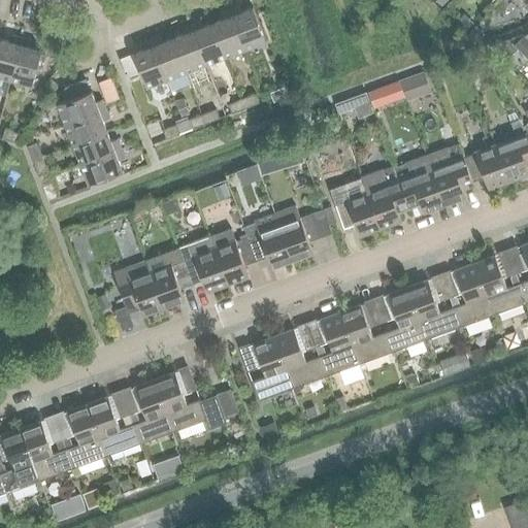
[(527,0),(516,0),(527,11),(527,0)]
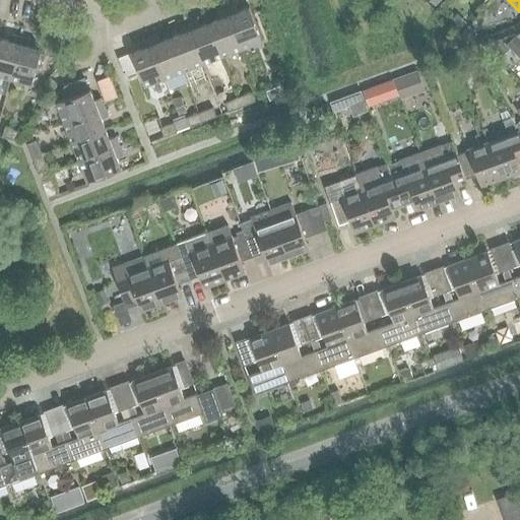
[(235,5),(225,8),(241,49),(261,41),(248,7),(237,11),(235,5)]
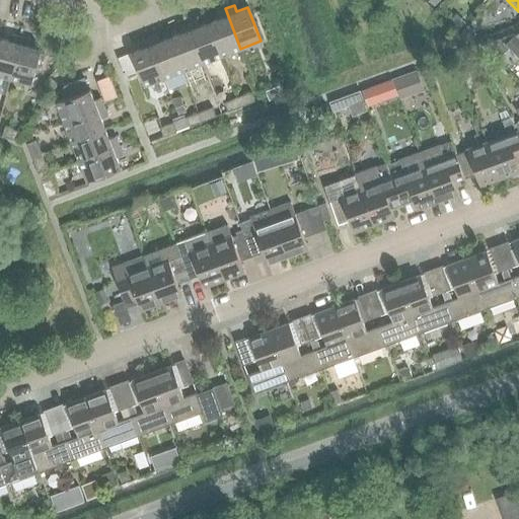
[(221,56),(240,49),(225,8),(215,12),(218,18),(208,22),(221,56)]
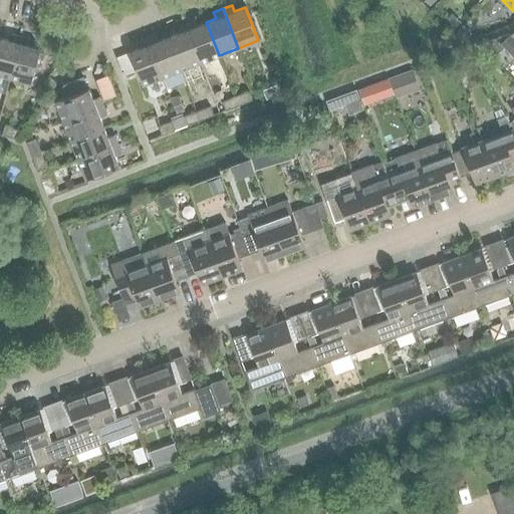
[(442,23),(451,32),(460,22),(451,14),(442,23)]
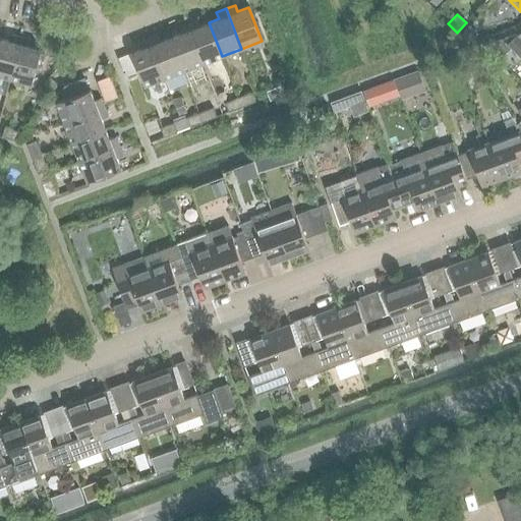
[(196,19),(186,23),(203,64),(222,56),(209,22),(198,26),(196,19)]
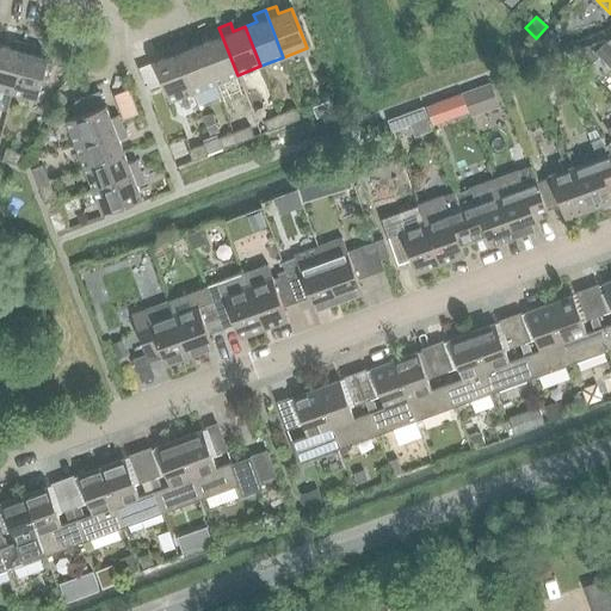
[(215,84),(238,75),(218,28),(208,31),(211,39),(199,44),(215,84)]
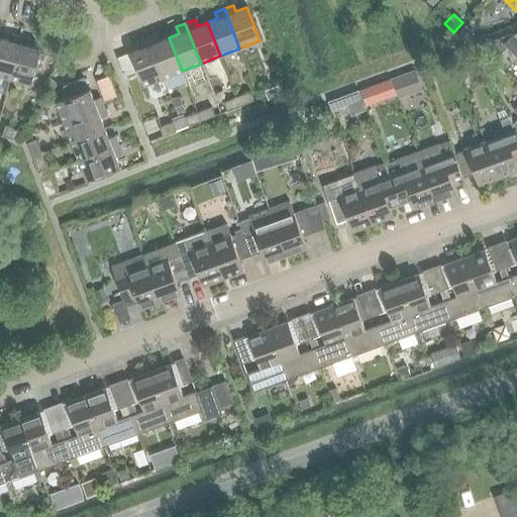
[(456,34),(464,42),(474,33),(464,25),(456,34)]
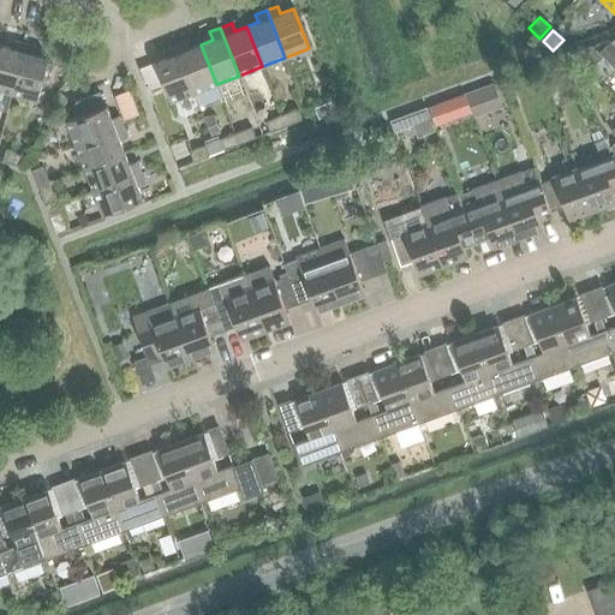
[(0,90),(11,94),(24,43),(12,41),(11,49),(0,46),(0,90)]
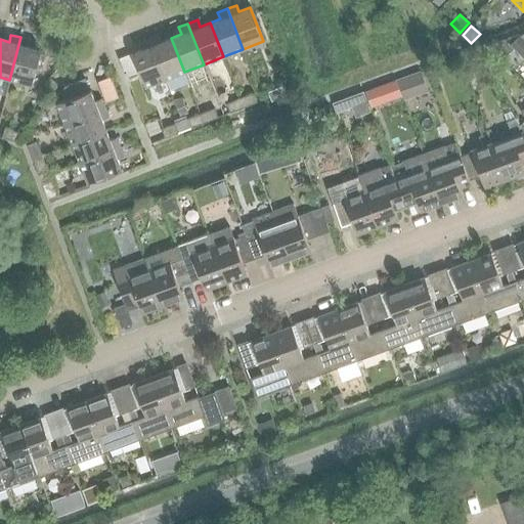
[(159,35),(148,39),(165,80),(184,72),(171,38),(161,41),(159,35)]
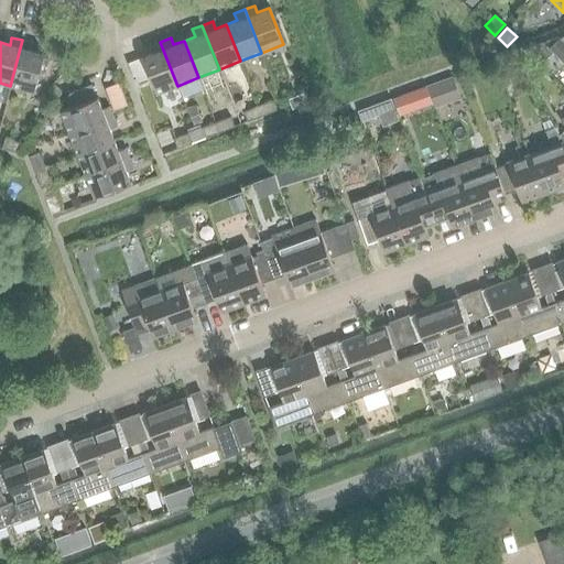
[(549,49),(563,64),(563,44),(557,39),(549,49)]
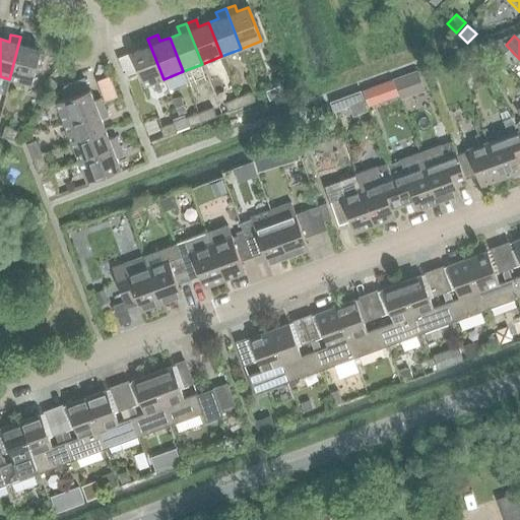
[(29,40),(20,37),(9,79),(30,84),(40,50),(28,46),(29,40)]
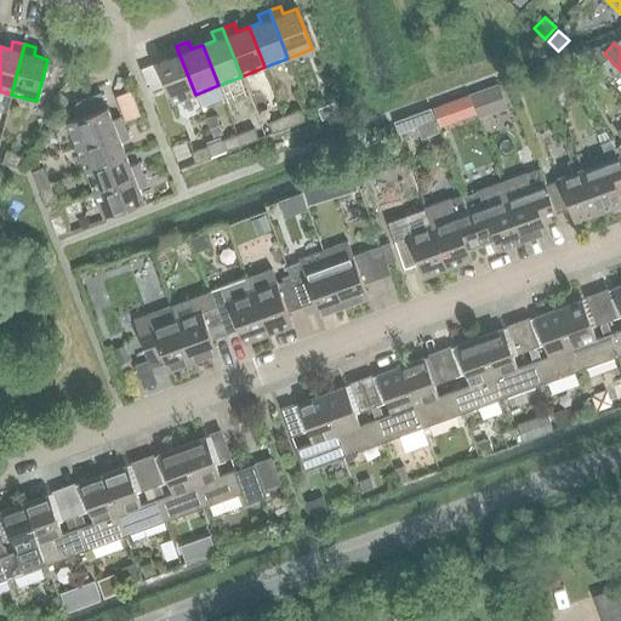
[(171,103),(195,95),(176,46),(165,50),(169,57),(155,63),(171,103)]
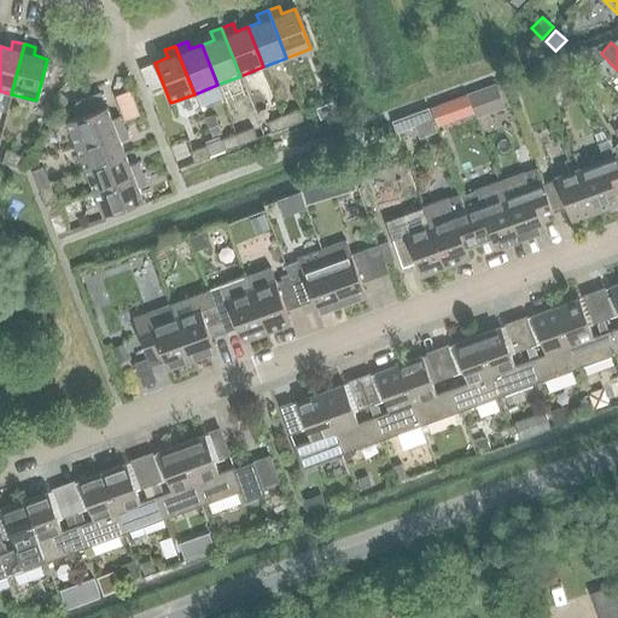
[(466,94),(476,120),(491,114),(482,88),(466,94)]
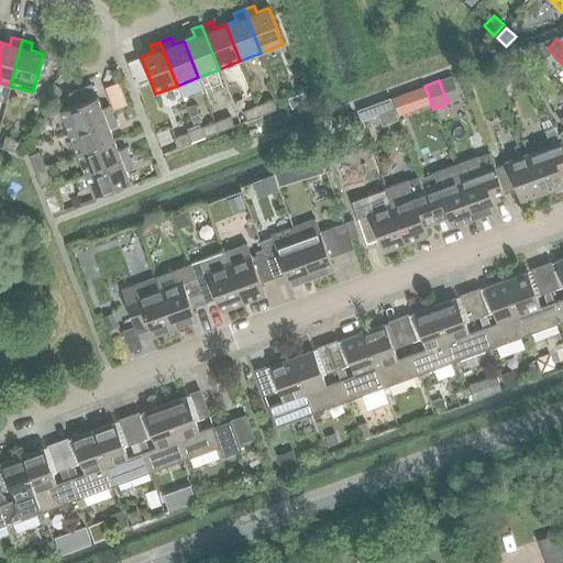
[(306,103),(302,97),(301,94),(287,99),(290,109),(306,103)]
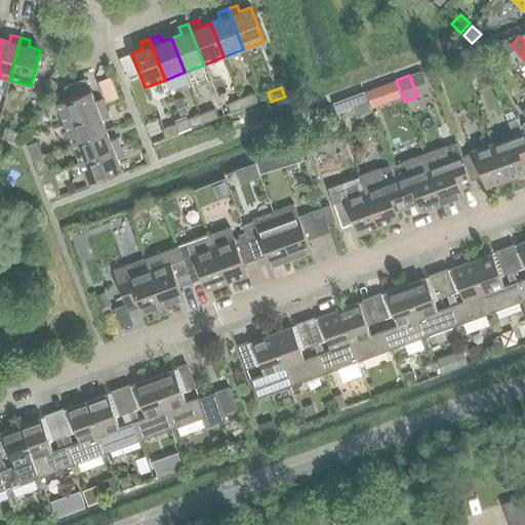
[(381,87),(368,92),(374,106),(387,101),(381,87)]
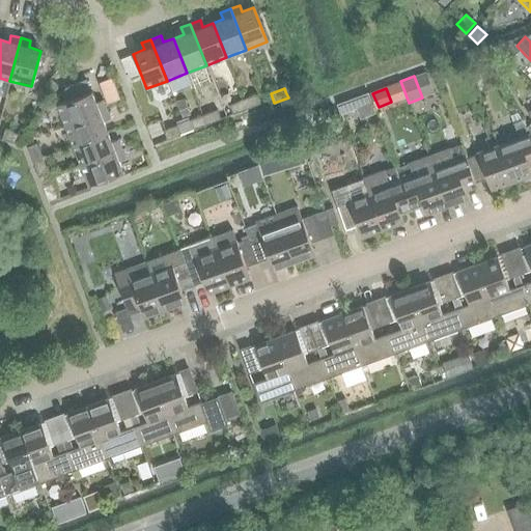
[(90,91),(89,91),(56,105),(64,126),(106,109),(102,100),(95,103),(90,91)]
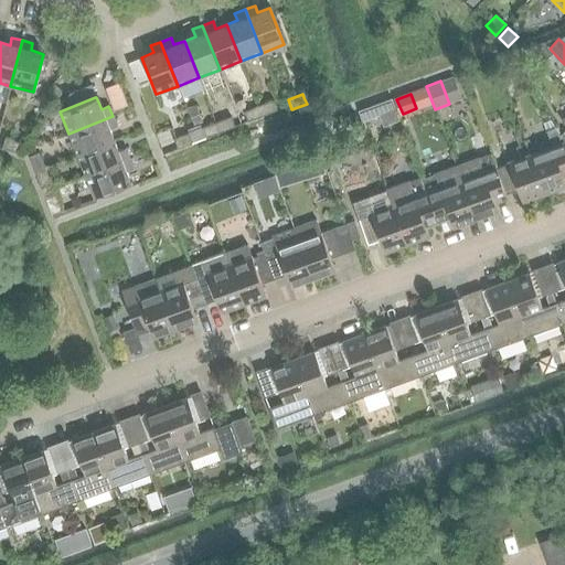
[(391,99),(375,105),(379,115),(386,113),(391,123),(398,120),(391,99)]
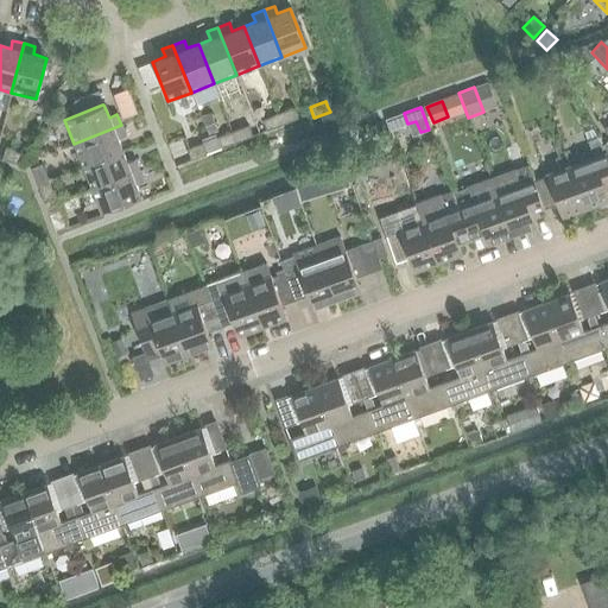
[(297,119),(293,109),(278,115),(282,125),(297,119)]
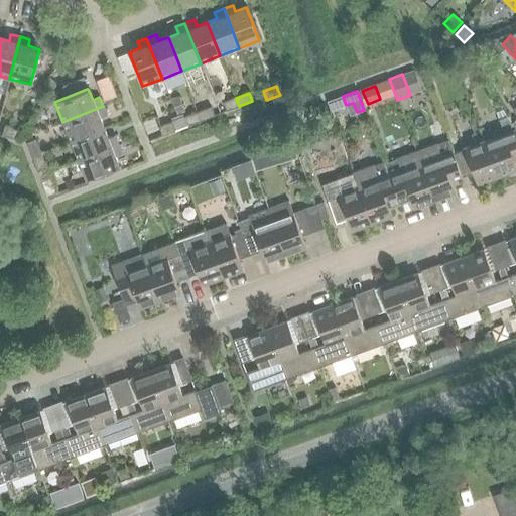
[(171,99),(177,114),(184,112),(178,96),(171,99)]
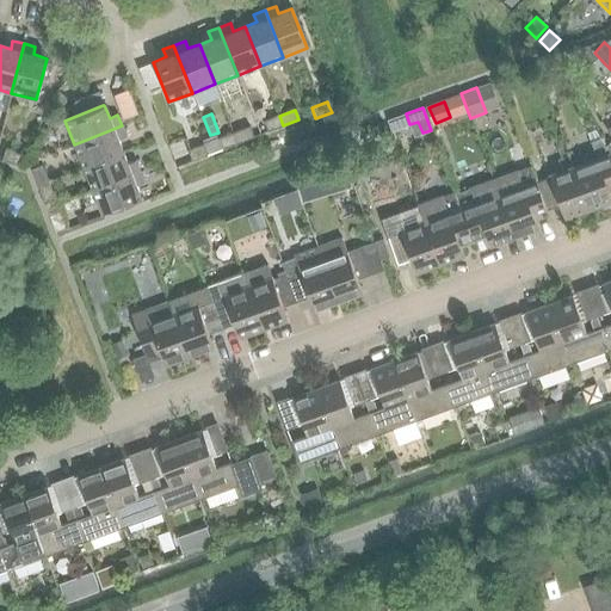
[(283,125),(279,116),(264,122),(267,131),(283,125)]
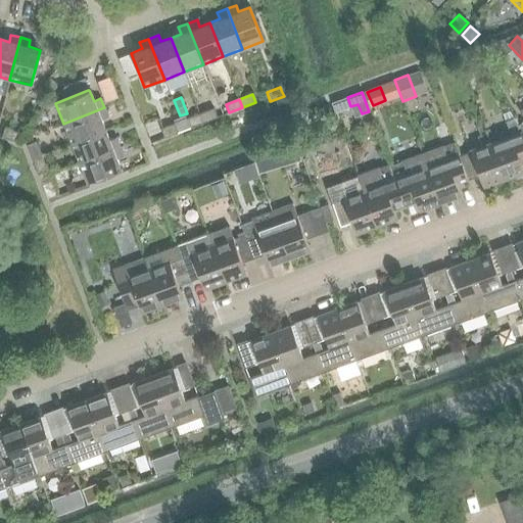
[(70,143),(105,130),(101,120),(107,116),(104,107),(63,124),(70,143)]
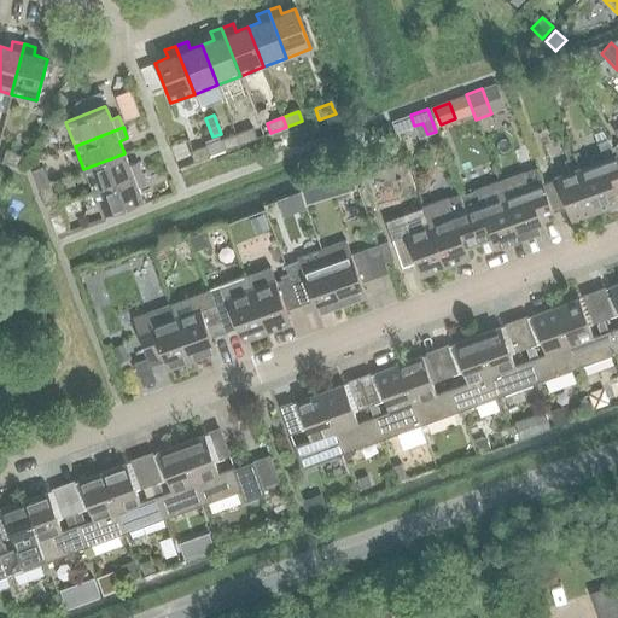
[(256,139),(252,127),(237,133),(240,145),(256,139)]
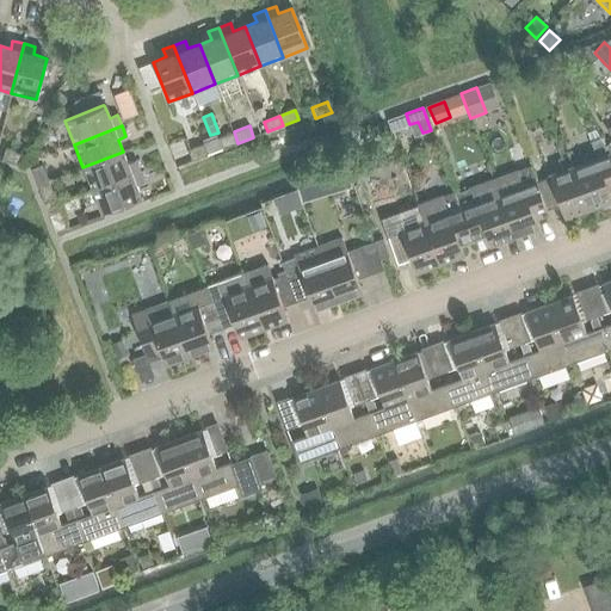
[(238,143),(234,131),(218,137),(222,149),(238,143)]
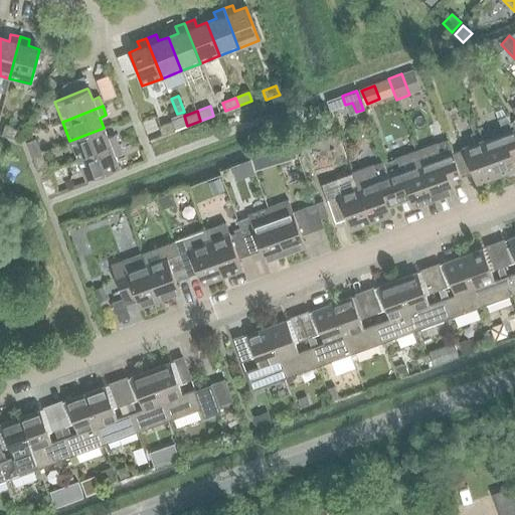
[(187,126),(184,116),(171,121),(174,131),(187,126)]
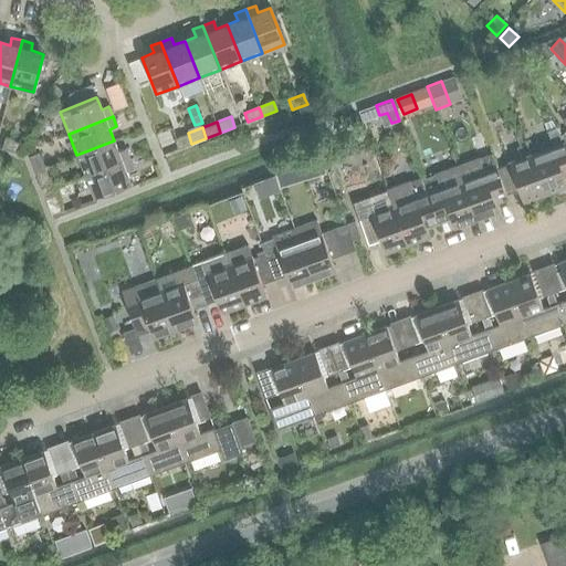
[(531,156),(544,192),(565,185),(562,174),(565,171),(565,144),(559,135),(555,128),(546,130),(553,148),(531,156)]
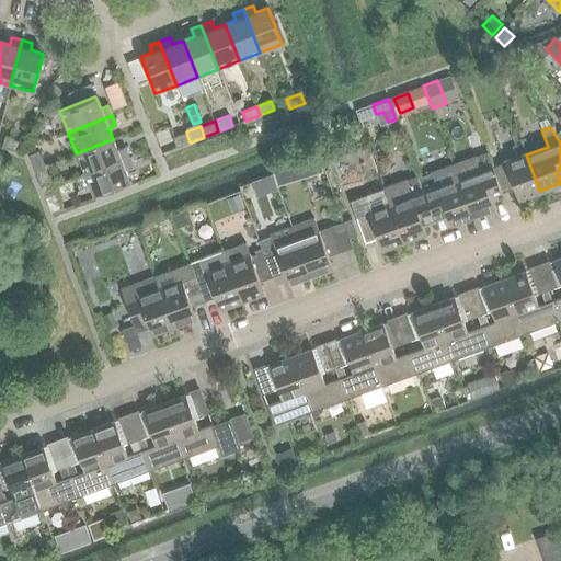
[(190,142),(186,132),(172,137),(175,148),(190,142)]
